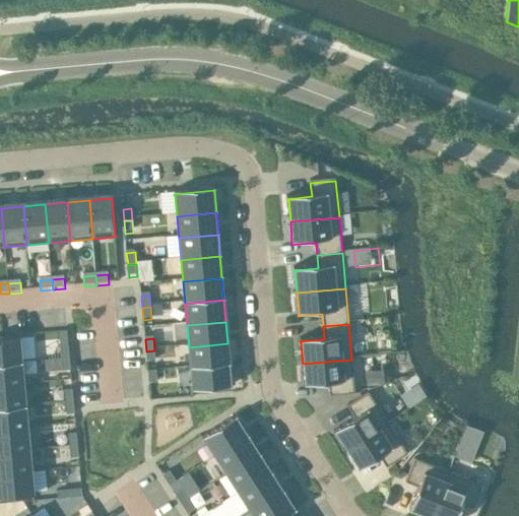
[(0,366),(21,365),(19,342),(0,343),(0,366)]
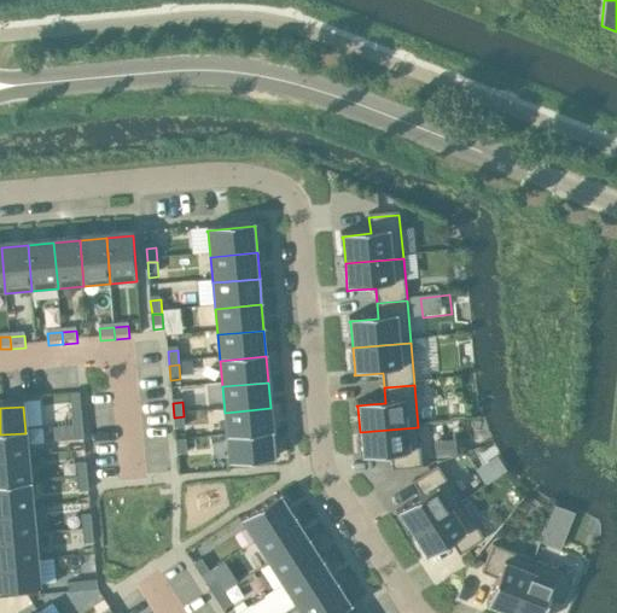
[(273,435),(271,408),(225,413),(227,438),(273,435)]
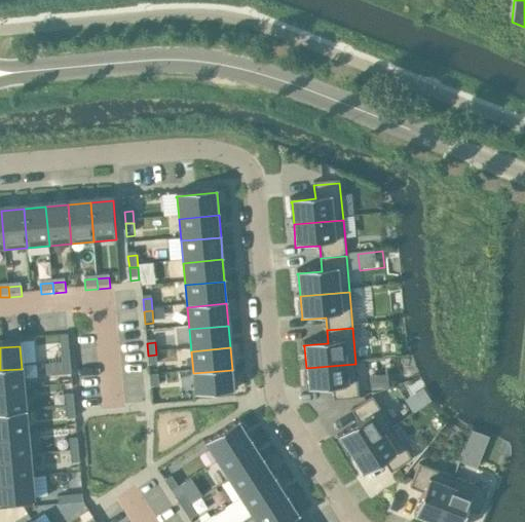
[(71,365),(70,352),(61,352),(63,365),(71,365)]
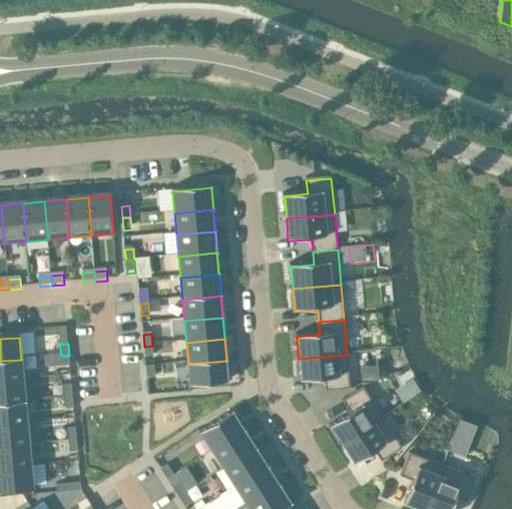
[(153,358),(152,346),(144,347),(145,359),(153,358)]
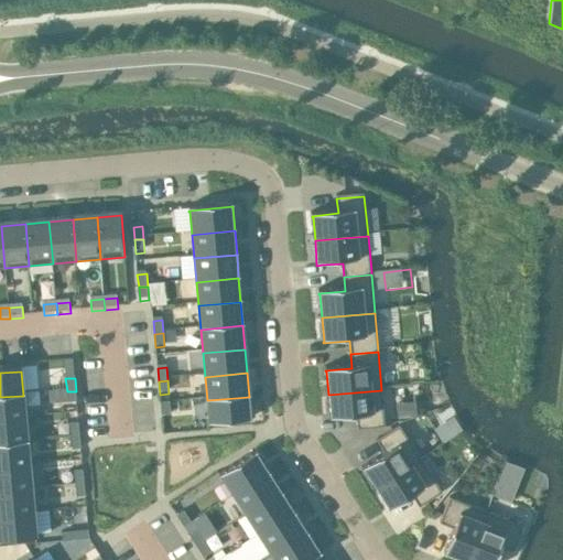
[(381,390),(328,395),(331,419),(331,420),(342,419),(357,418),(358,432),(386,430),(381,390)]
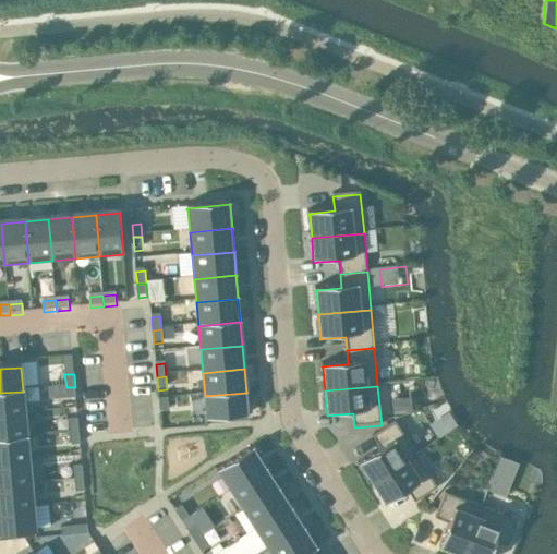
[(76,400),(75,387),(67,387),(68,400),(76,400)]
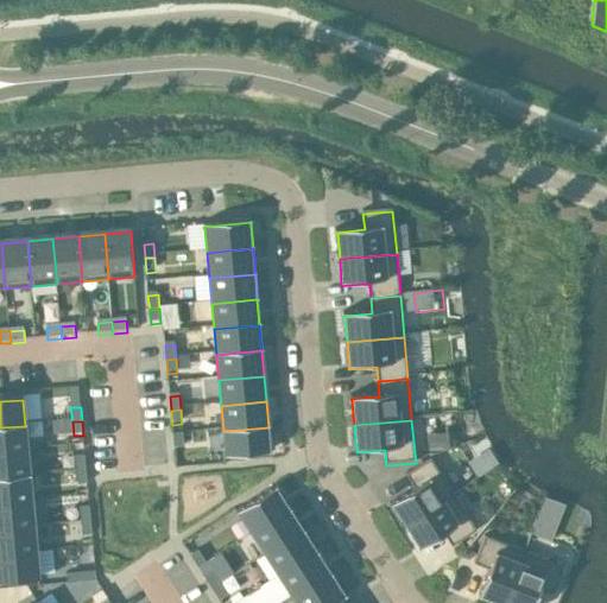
[(0,454),(27,451),(25,426),(0,427),(0,454)]
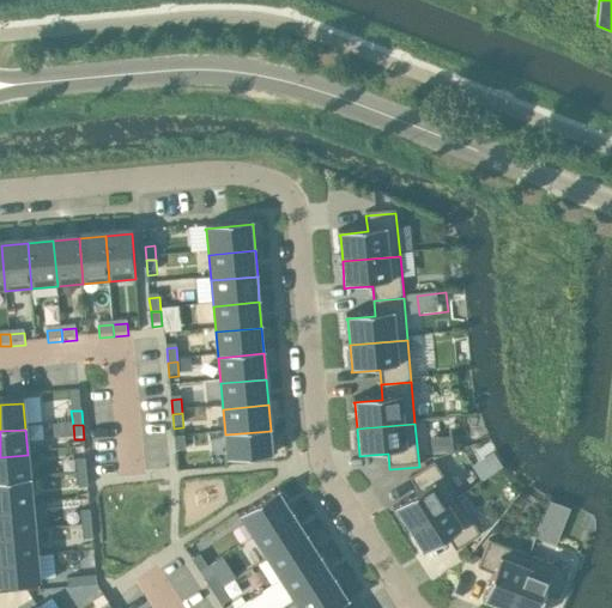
[(273,456),(271,431),(225,435),(228,461),(226,461),(226,462),(274,457),(274,456),(273,456)]
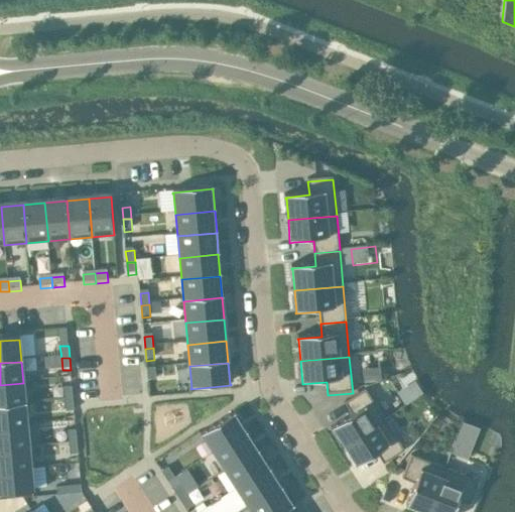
[(155,369),(147,370),(148,382),(156,382),(155,369)]
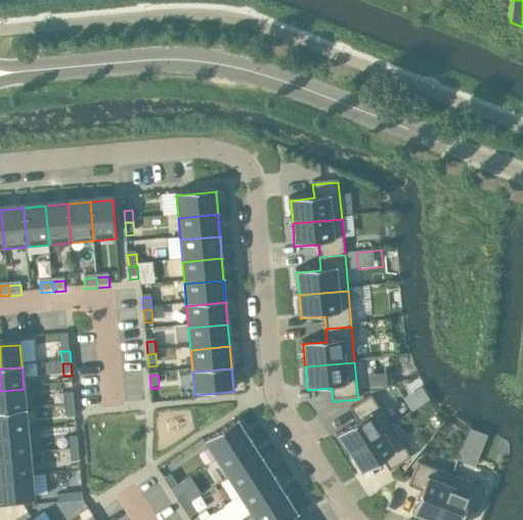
[(0,414),(26,412),(24,389),(0,391),(0,414)]
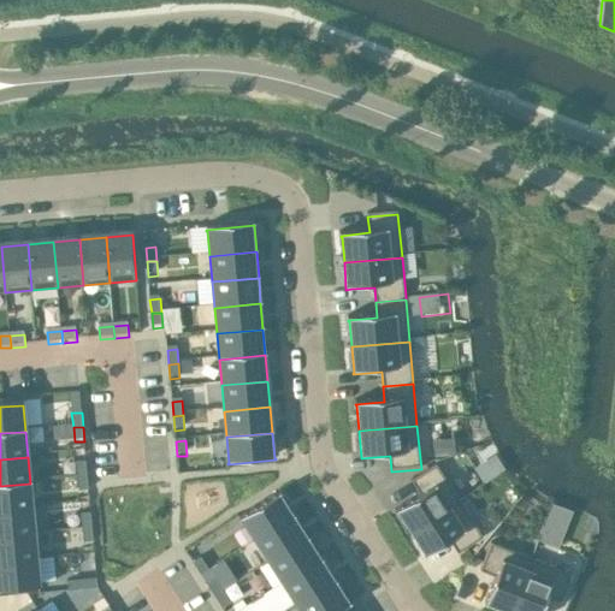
[(88,479),(86,464),(76,464),(78,479),(88,479)]
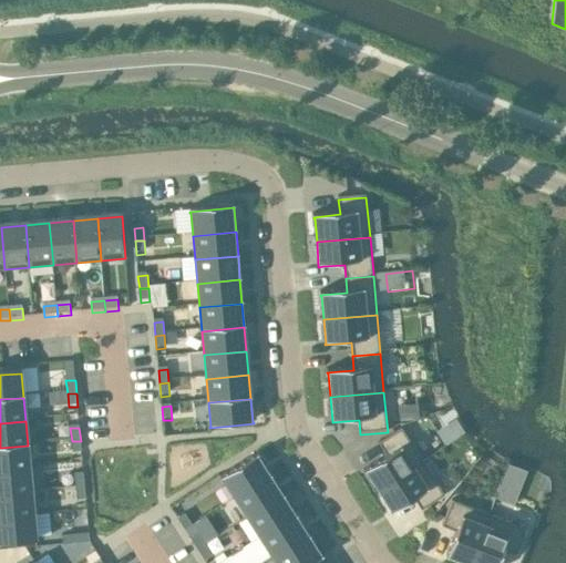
[(423,464),(402,431),(377,448),(384,460),(364,472),(378,493),(423,464)]
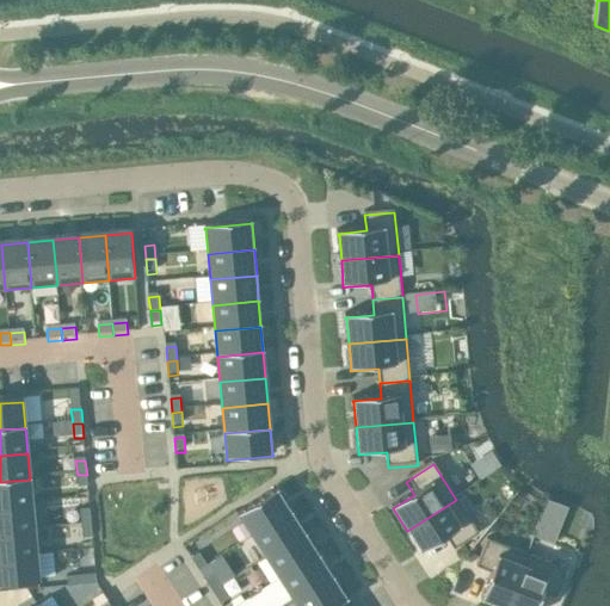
[(88,489),(87,475),(78,475),(79,489),(88,489)]
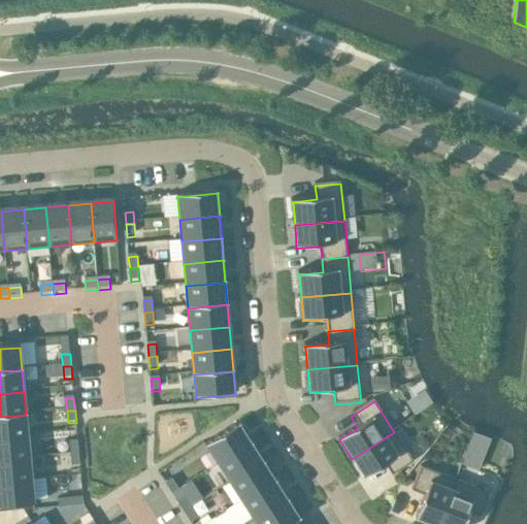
[(0,438),(28,436),(26,415),(0,417),(0,438)]
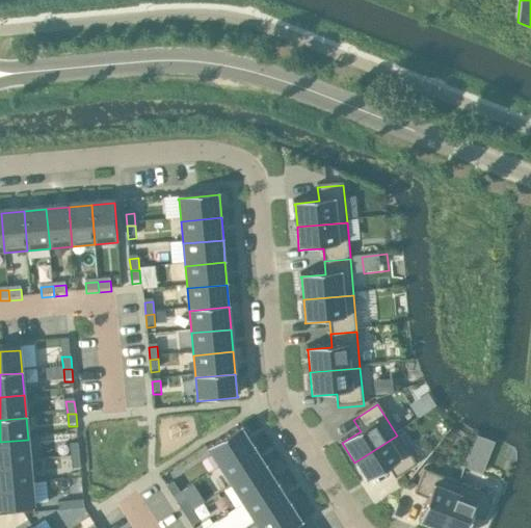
[(255,447),(241,427),(208,449),(220,469),(255,447)]
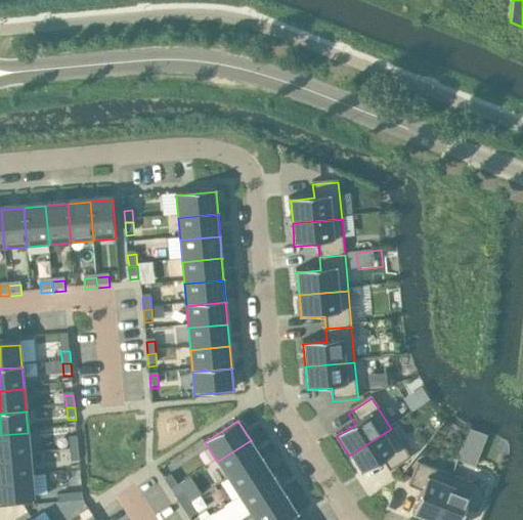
[(410,460),(391,429),(349,456),(362,475),(380,464),(387,474),(410,460)]
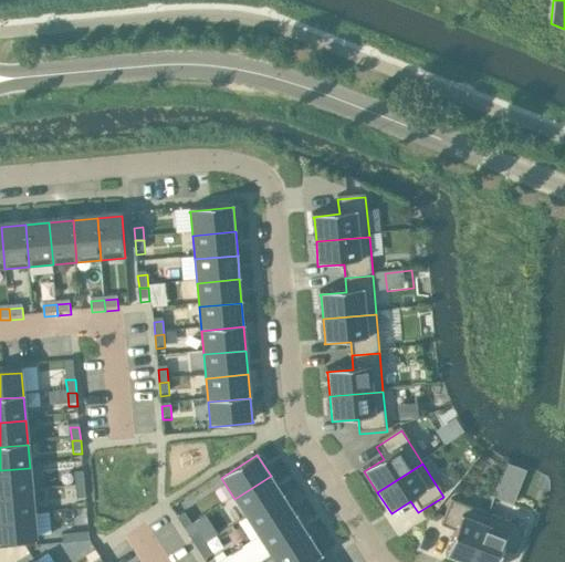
[(0,495),(32,492),(30,468),(0,470),(0,495)]
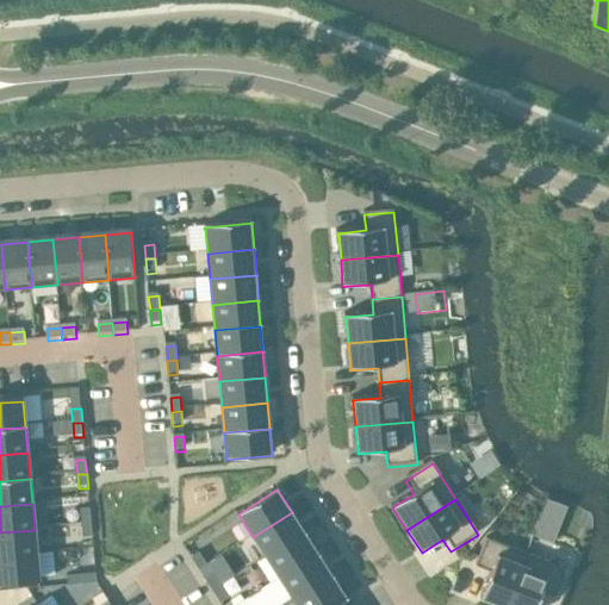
[(92,525),(91,511),(80,511),(81,525),(92,525)]
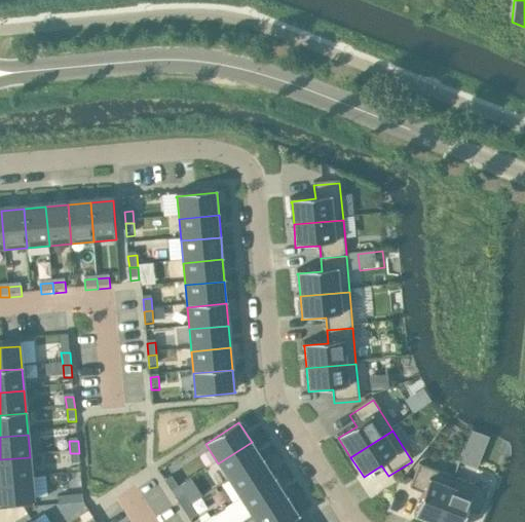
[(263,461),(252,442),(218,463),(230,482),(263,461)]
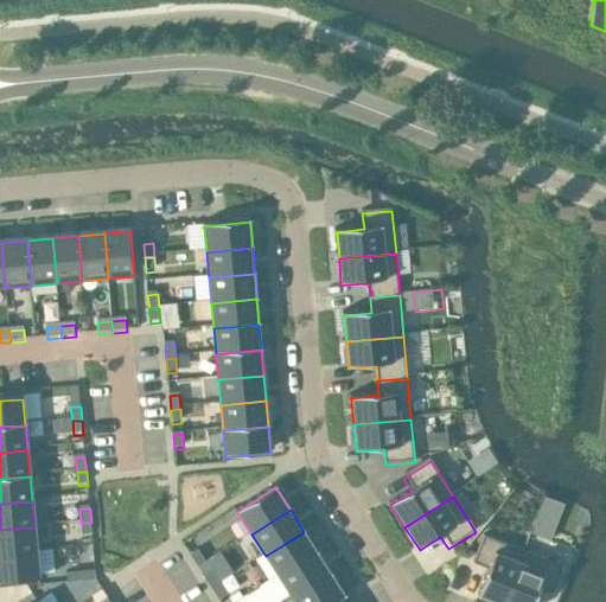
[(93,537),(91,523),(81,523),(83,538),(93,537)]
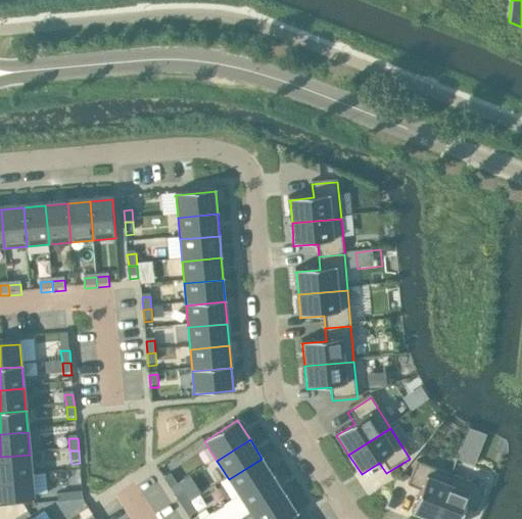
[(0,479),(32,476),(30,455),(0,457),(0,479)]
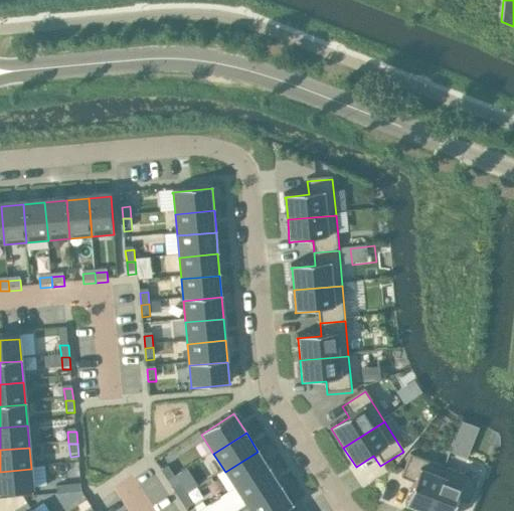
[(270,470),(258,452),(225,472),(236,491),(270,470)]
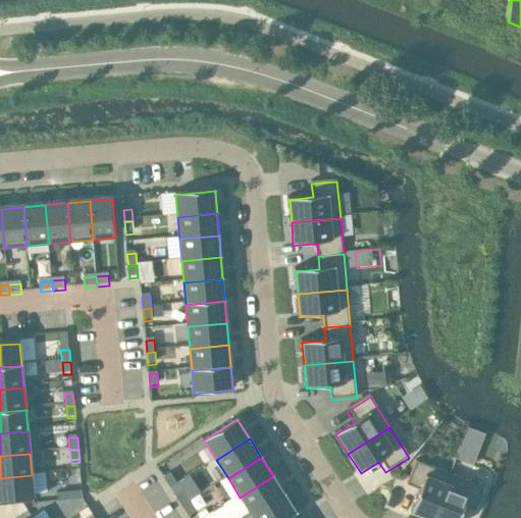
[(435,517),(451,476),(417,463),(407,488),(419,494),(412,513),(423,517),(435,517)]
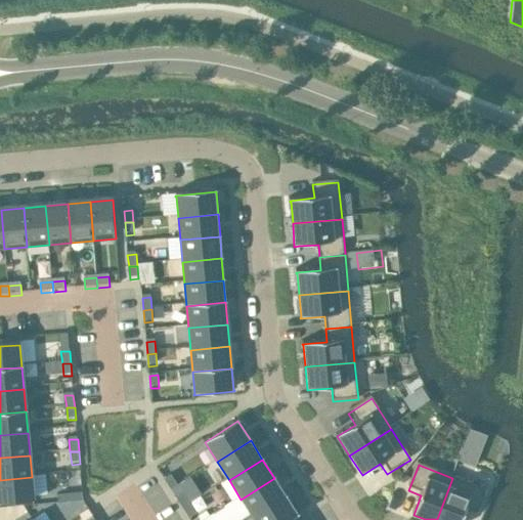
[(0,504),(34,501),(32,477),(0,480),(0,504)]
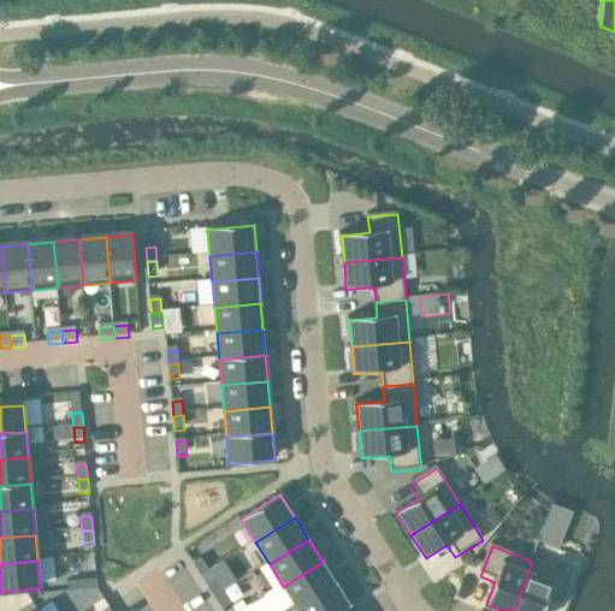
[(201,561),(194,565),(201,577),(210,573),(201,561)]
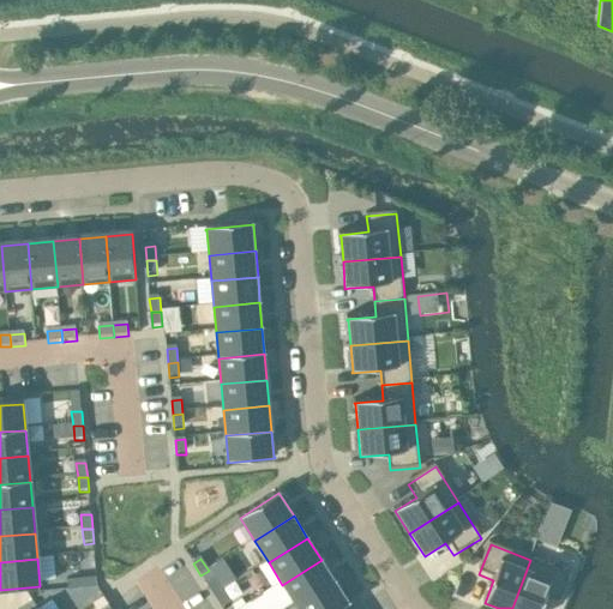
[(335,582),(322,560),(282,585),(296,607),(335,582)]
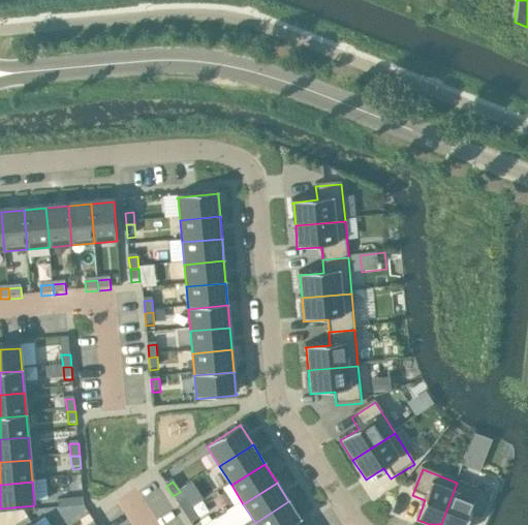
[(480,522),(491,495),(457,483),(441,524),(465,524),(468,517),(480,522)]
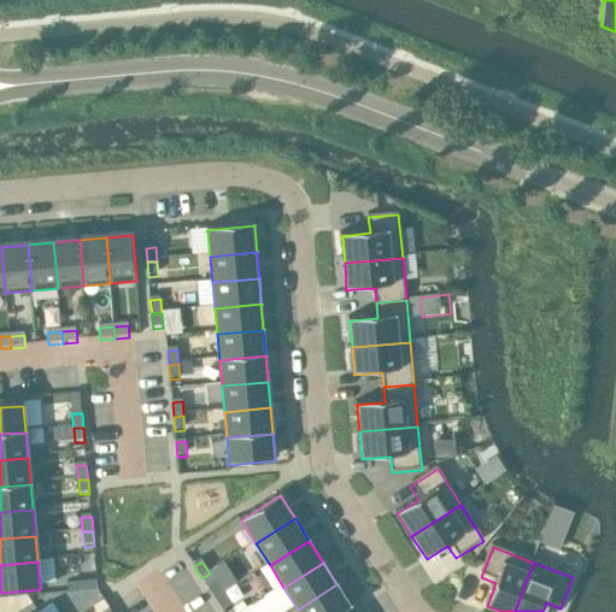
[(98,592),(98,582),(82,583),(83,594),(98,592)]
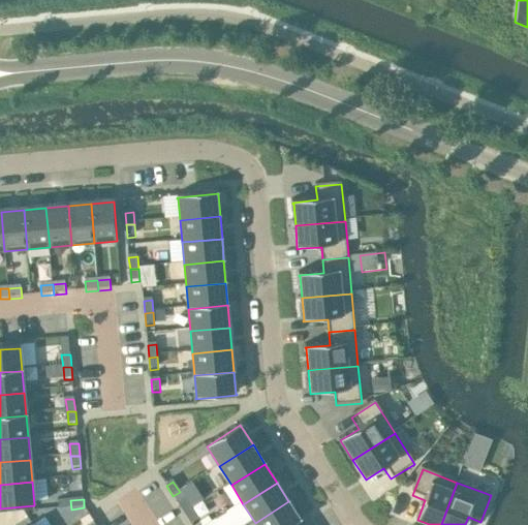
[(71,510),(70,500),(58,502),(59,511),(64,510),(71,510)]
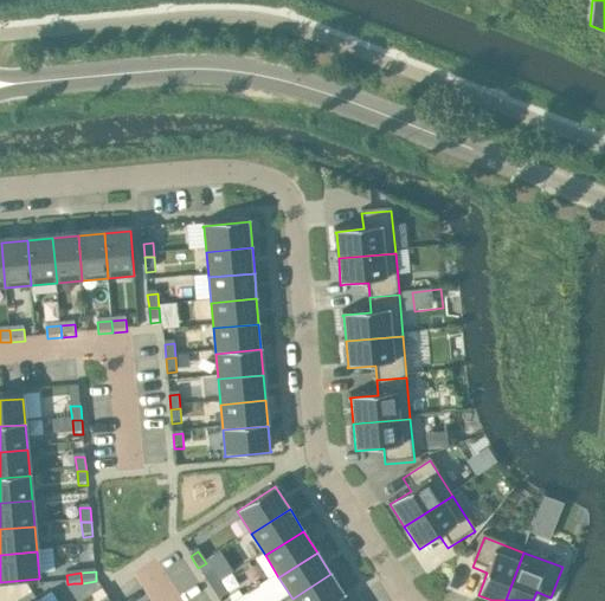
[(220,585),(212,573),(204,577),(212,590),(220,585)]
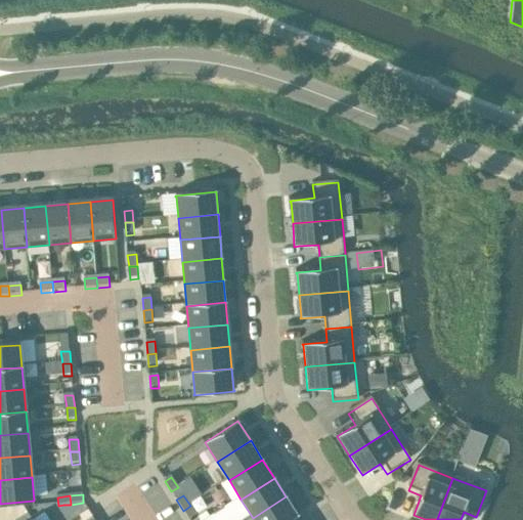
[(298,516),(286,496),(253,518),(254,519),(294,519),(298,516)]
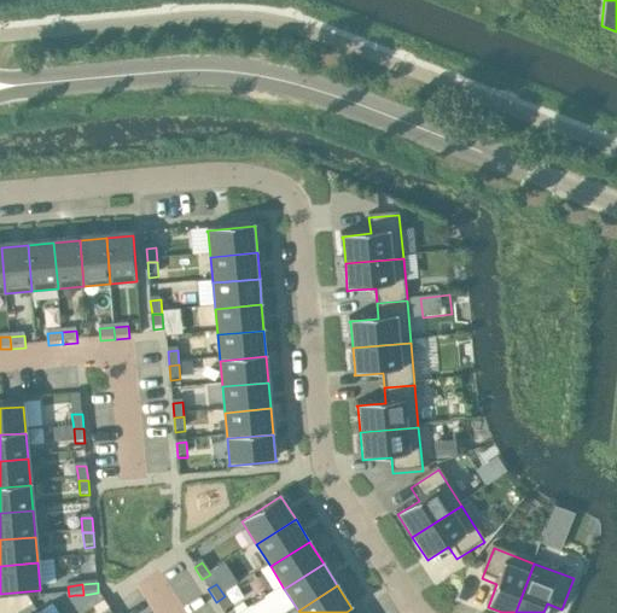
[(232,608),(225,596),(216,602),(222,612),(227,612),(232,608)]
